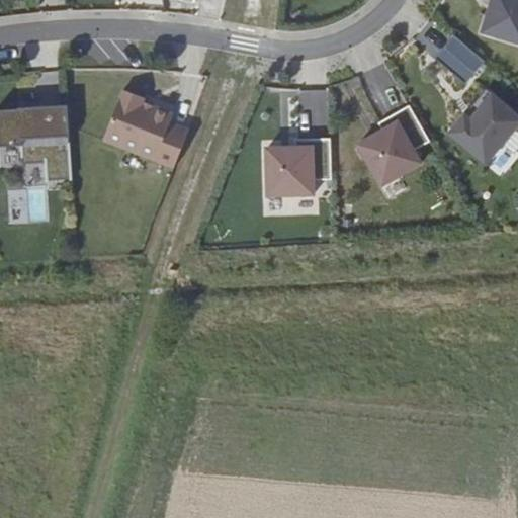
[(517,0),(491,0),(489,7),(495,9),(492,18),(486,16),(481,33),(517,45),(517,0)]
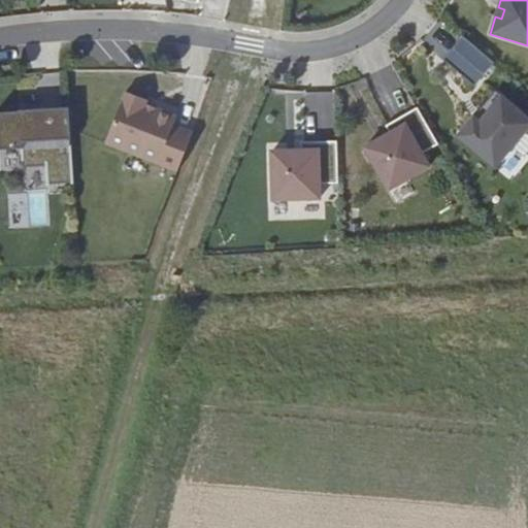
[(475,86),(494,59),(460,35),(441,62),(475,86)]
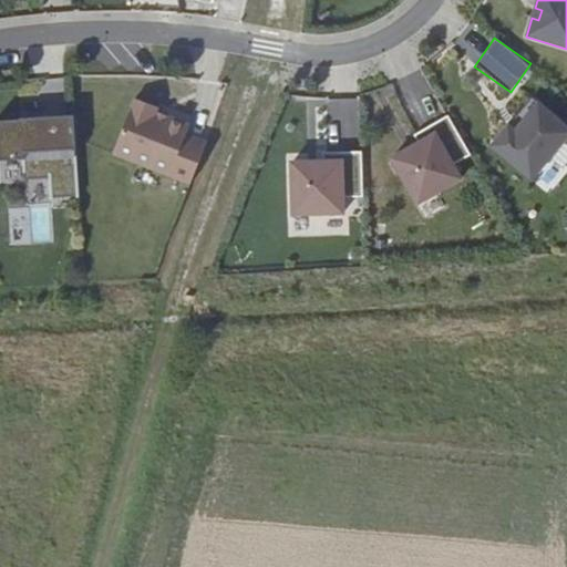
[(539,103),(533,98),(509,125),(515,131),(539,103)]
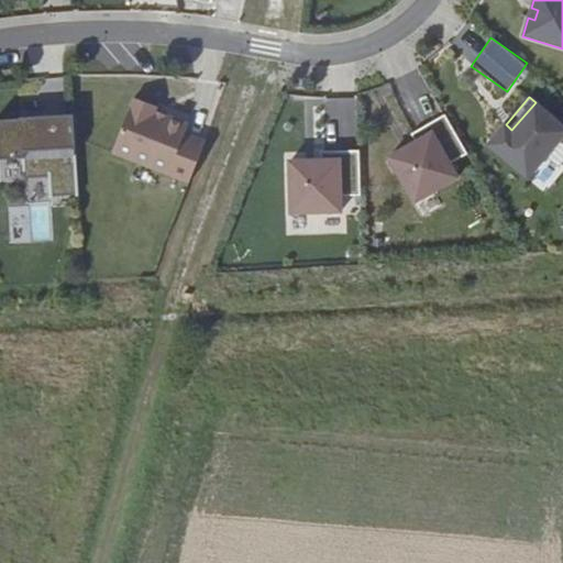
[(562,138),(562,125),(536,102),(511,130),(506,124),(488,146),(528,179),(562,138)]
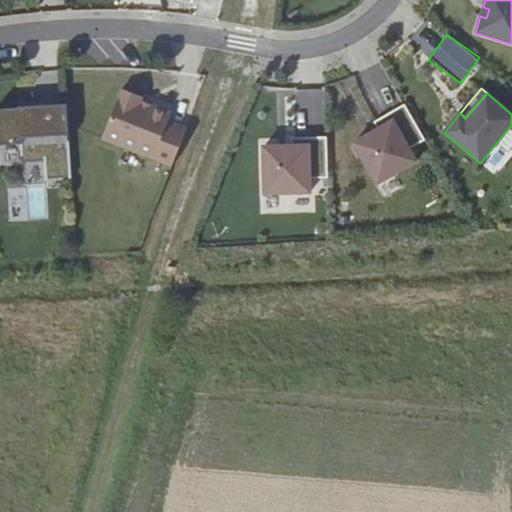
[(140,109),(119,101),(100,152),(168,178),(183,140),(164,133),(167,125),(139,114),(140,109)]
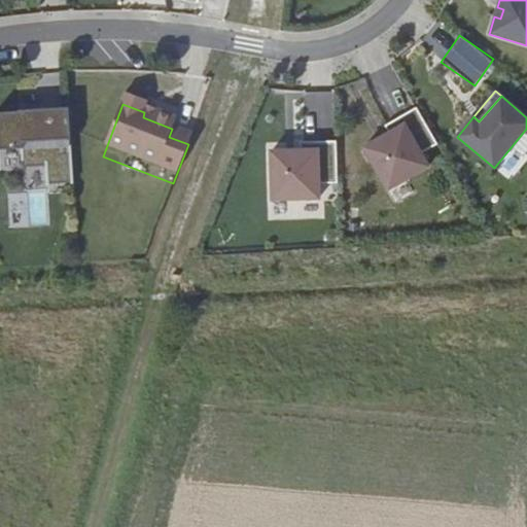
[(73,184),(68,107),(0,110),(0,148),(21,148),(22,166),(45,165),(46,185),(73,184)]
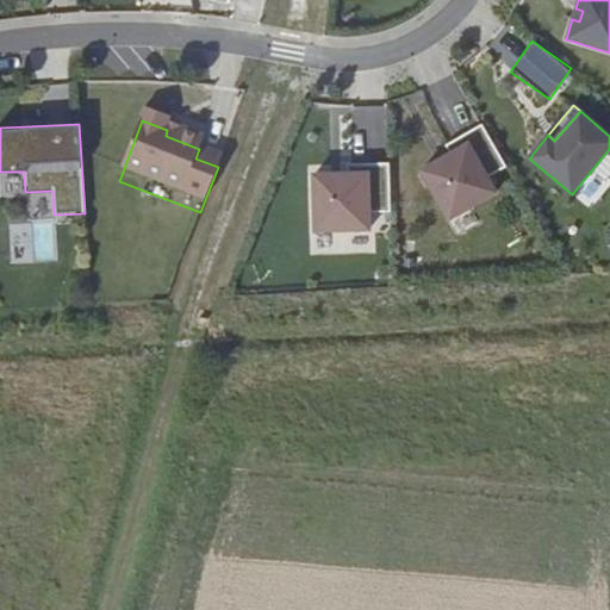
[(506,168),(481,125),(446,145),(450,155),(421,172),(449,221),(496,193),(487,179),(506,168)]
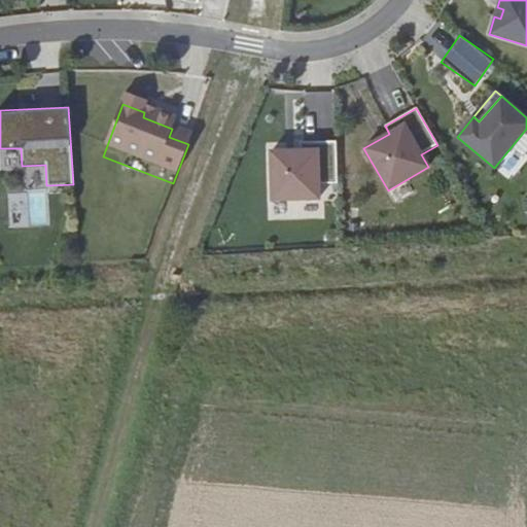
[(337,183),(336,141),(300,142),(300,151),(271,152),(272,201),(319,199),(318,184),(337,183)]
